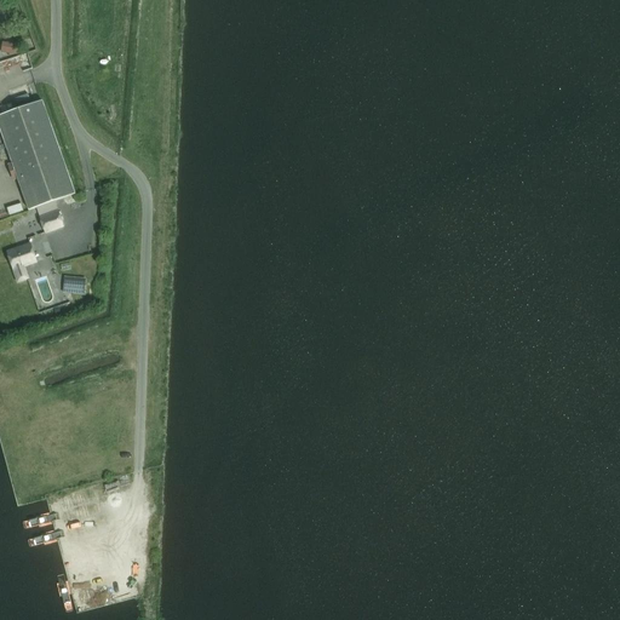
[(6,42),(5,52),(16,53),(17,45),(6,42)]
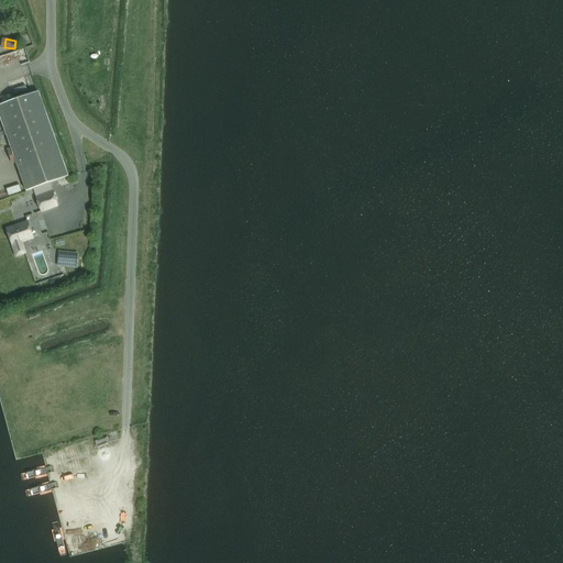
[(37,91),(0,105),(0,118),(11,148),(7,151),(11,162),(15,161),(26,191),(68,177),(37,91)]
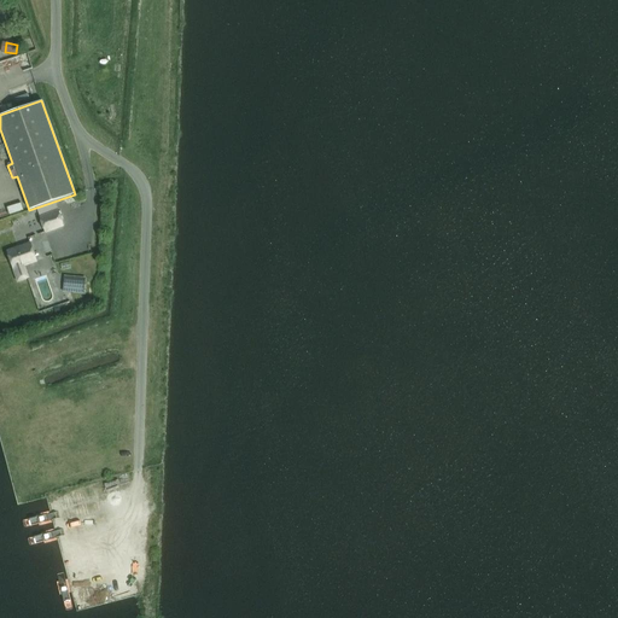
[(45,214),(40,216),(46,234),(64,227),(58,210),(45,214)]
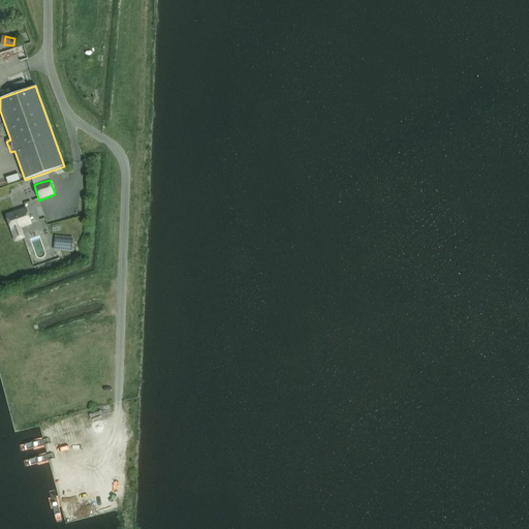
[(26,209),(6,215),(11,230),(14,240),(23,238),(20,227),(23,226),(31,223),(26,209)]
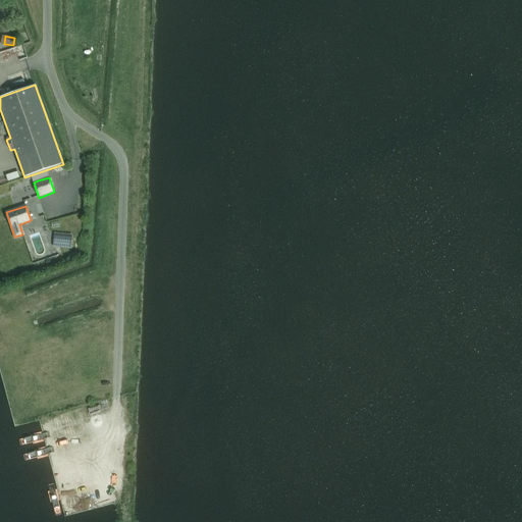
[(60,248),(71,249),(72,235),(61,233),(59,248),(60,248)]
